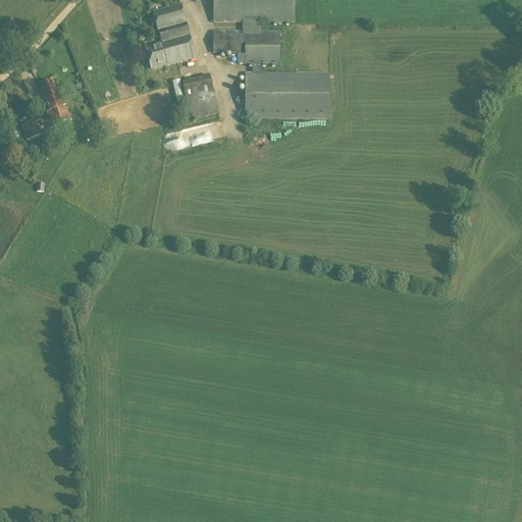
[(213,0),(213,22),(243,23),(243,34),(213,33),(213,54),(246,54),(246,56),(246,64),(246,65),(252,65),(252,74),(245,74),(245,120),(328,120),(329,74),(262,74),(262,65),(279,65),(279,34),(261,34),(261,23),(294,23),(294,0),(213,0)]
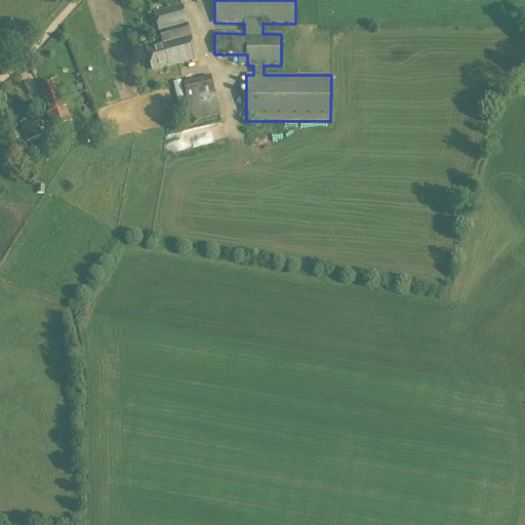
[(163,44),(191,37),(183,6),(156,13),(160,32),(161,32),(163,44)]
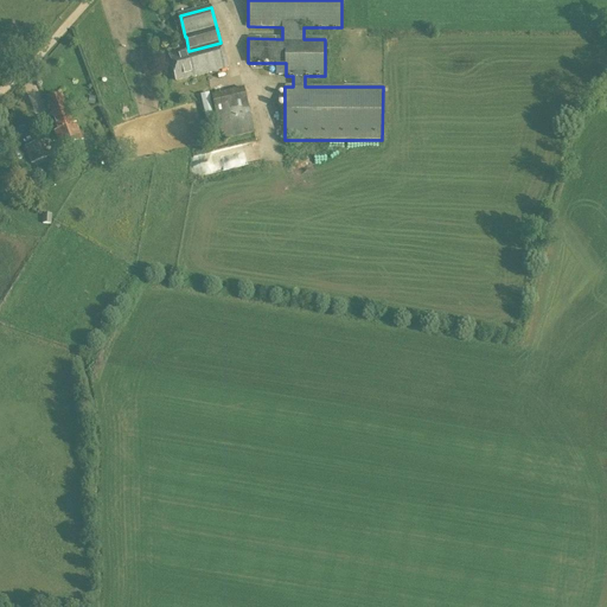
[(221,43),(189,51),(186,52),(170,57),(177,82),(228,69),(221,43)]
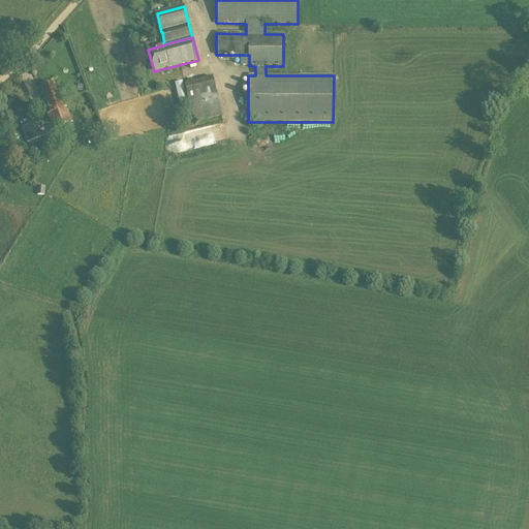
[(249,65),(249,57),(240,57),(240,65),(249,65)]
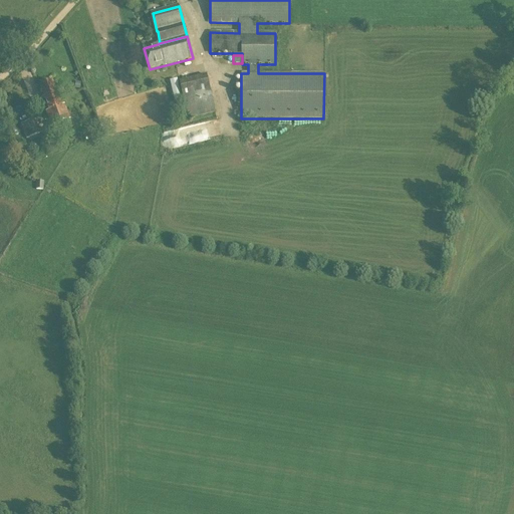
[(188,118),(216,112),(207,74),(179,81),(188,118)]
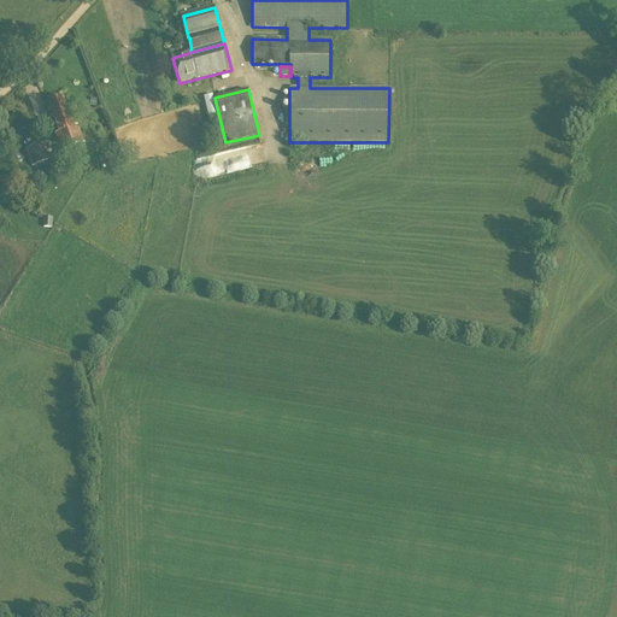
[(63,98),(50,104),(60,134),(57,135),(63,152),(80,145),(82,151),(86,150),(84,144),(78,127),(75,128),(63,98)]
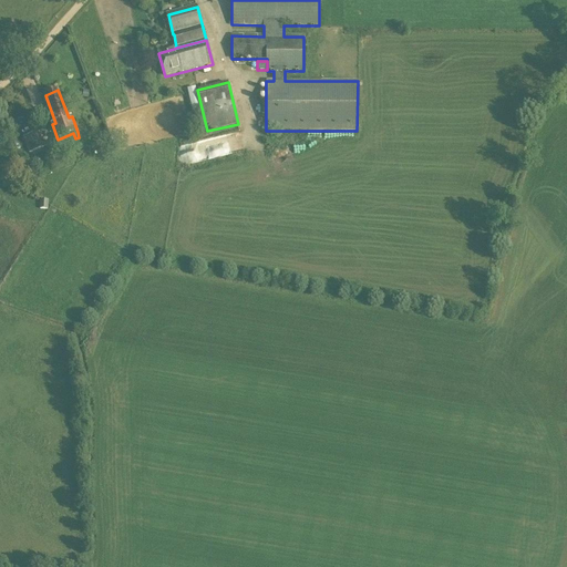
[(12,129),(34,120),(30,111),(9,120),(12,129)]
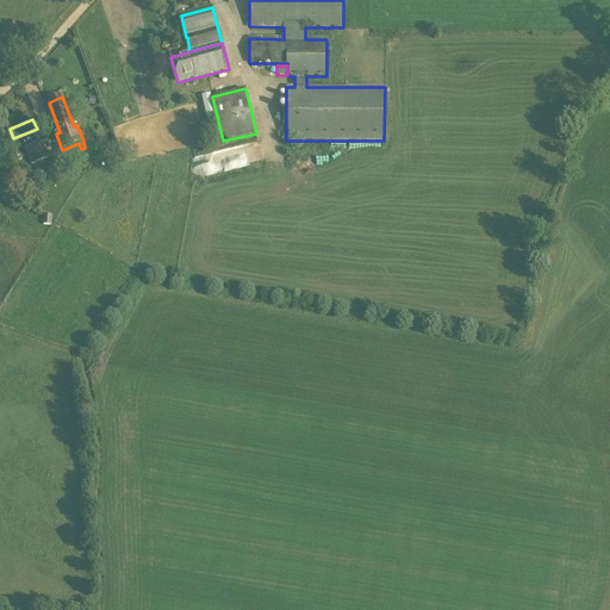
[(31,165),(47,159),(41,142),(24,148),(31,165)]
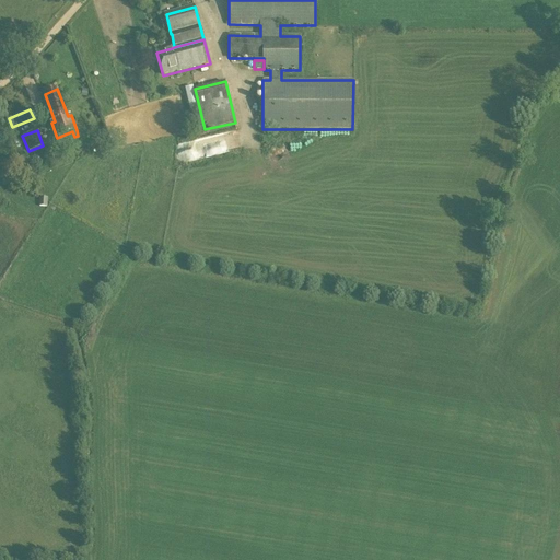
[(235,130),(177,143),(182,163),(240,150),(235,130)]
